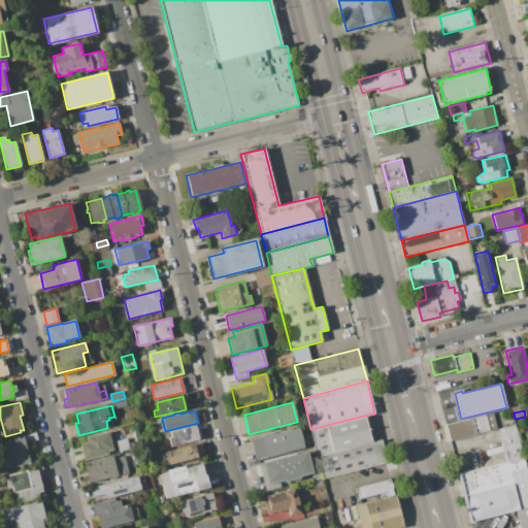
[(452,441),(499,430),(495,414),(448,425),(452,441)]
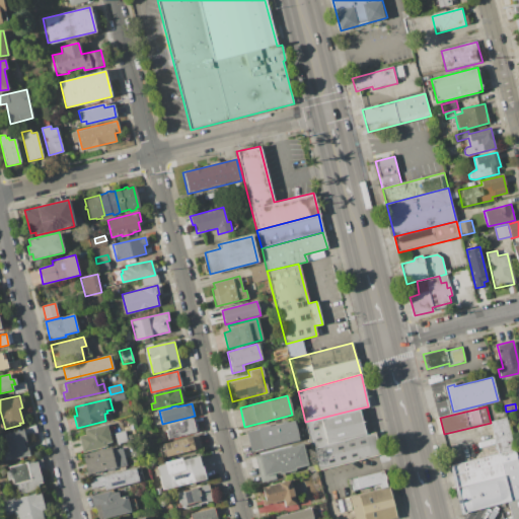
[(358,409),(365,434),(312,448),(305,422),(358,409)]
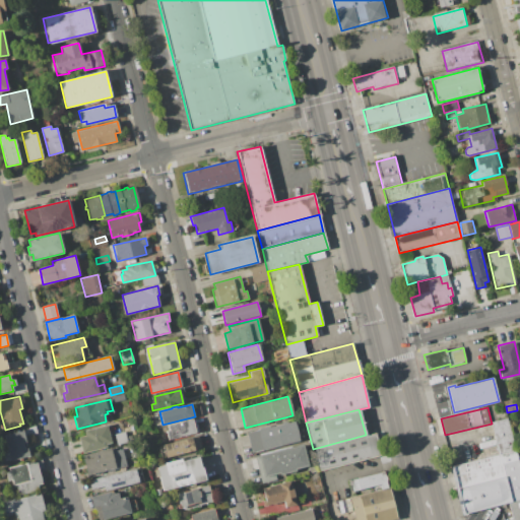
[(166,426),(192,419),(196,433),(169,439),(166,426)]
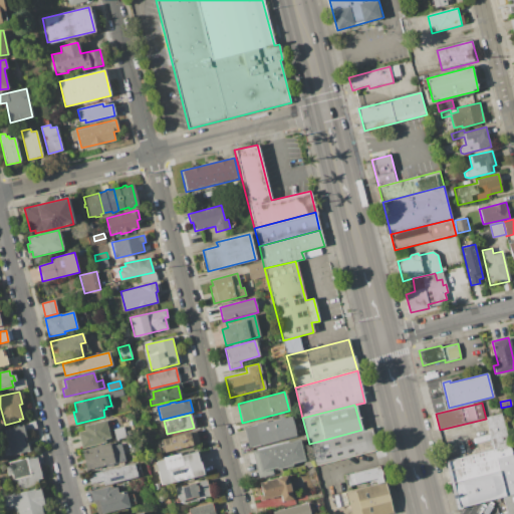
[(495,449),(487,418),(502,415),(509,446),(495,449)]
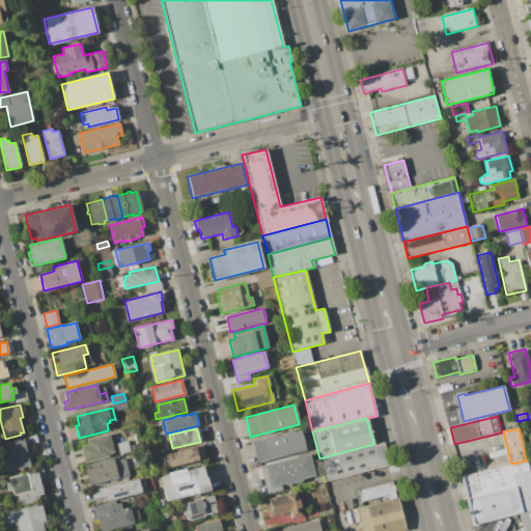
[(252,442),(263,439),(263,438),(275,435),(275,437),(288,432),(288,431),(292,430),(292,431),(302,429),(307,450),(286,455),(286,454),(270,458),(270,459),(258,463),(252,442)]
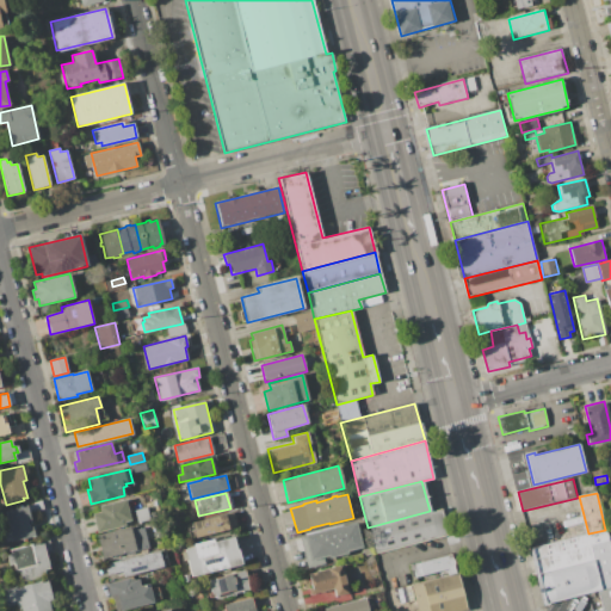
[(99,506),(125,500),(130,520),(124,522),(125,525),(98,531),(94,513),(100,512),(99,506)]
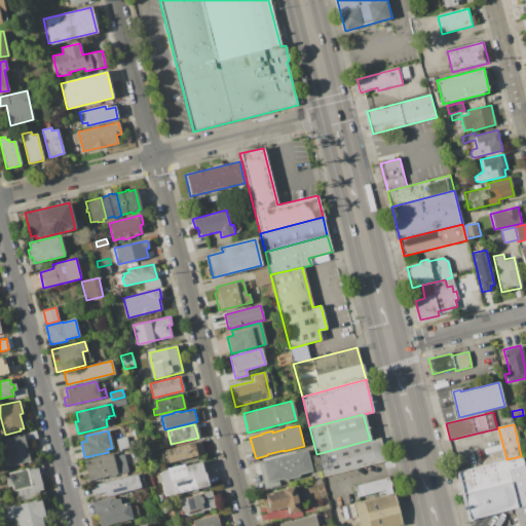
[(4,440),(24,435),(27,447),(24,448),(26,455),(29,454),(30,461),(10,466),(4,440)]
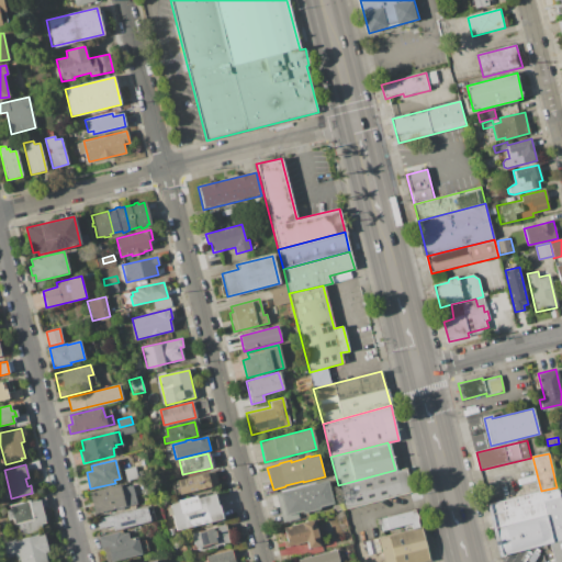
[(125,470),(135,467),(137,478),(127,481),(125,470)]
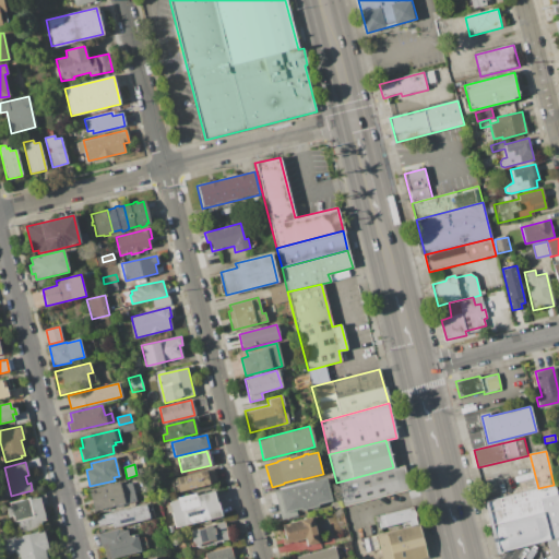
[(393,467),(403,465),(409,490),(407,490),(343,508),(336,483),(393,467)]
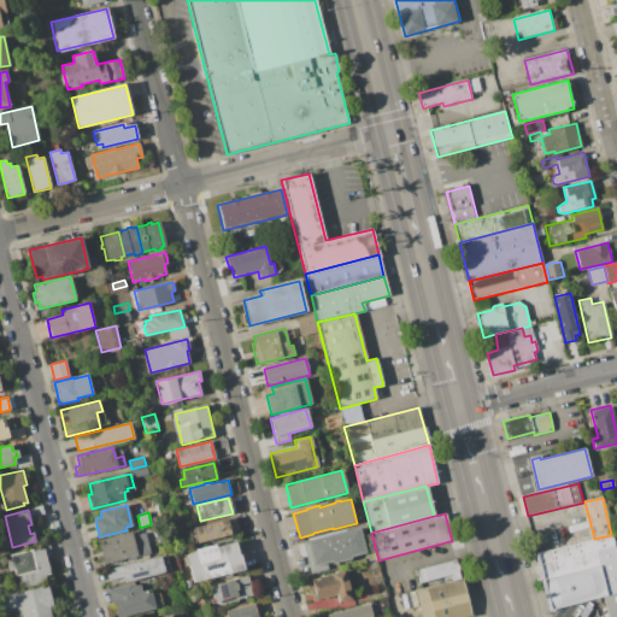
[(193,527),(235,517),(239,532),(197,542),(193,527)]
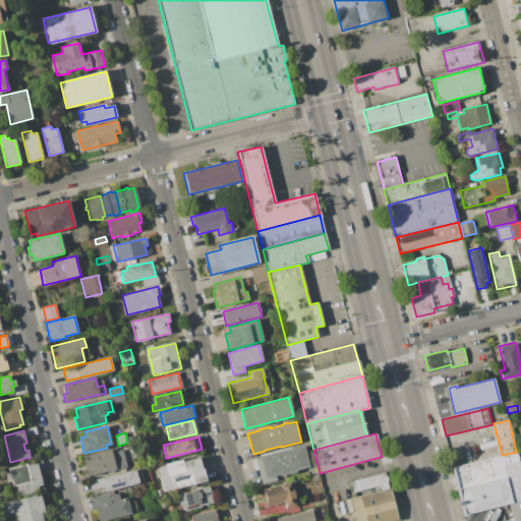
[(255,457),(303,445),(309,466),(295,469),(296,471),(284,475),(285,477),(277,479),(277,480),(263,484),(255,457)]
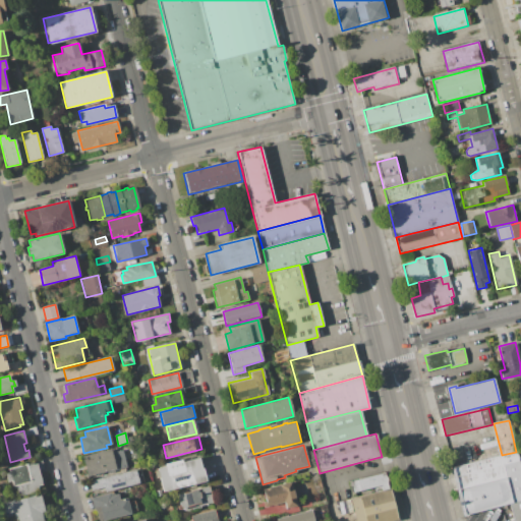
[(82,455),(111,449),(115,467),(121,466),(122,468),(88,476),(82,455)]
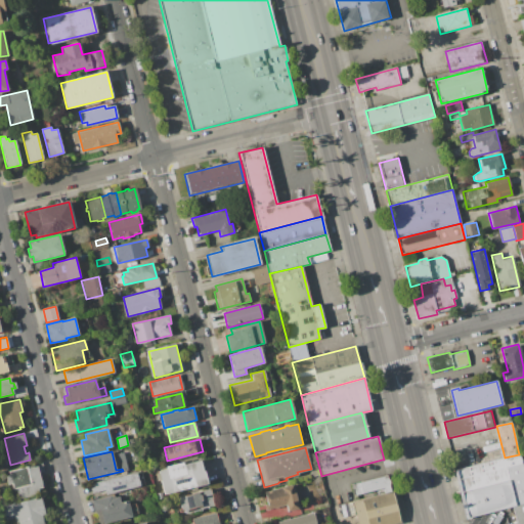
[(469,518),(514,507),(523,504),(523,474),(519,454),(505,457),(456,470),(469,518)]
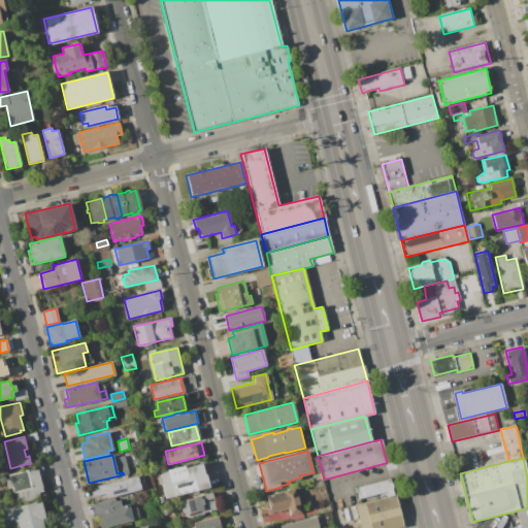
[(156,477),(160,476),(160,474),(167,473),(166,470),(184,466),(185,468),(202,465),(204,474),(205,474),(208,487),(166,497),(163,484),(158,485),(156,477)]
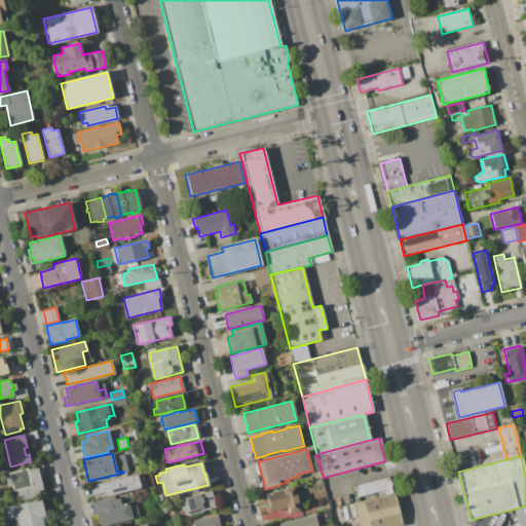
[(9,473),(28,468),(28,471),(37,467),(42,489),(38,490),(39,494),(20,499),(16,490),(13,491),(12,485),(7,486),(6,479),(10,477),(9,473)]
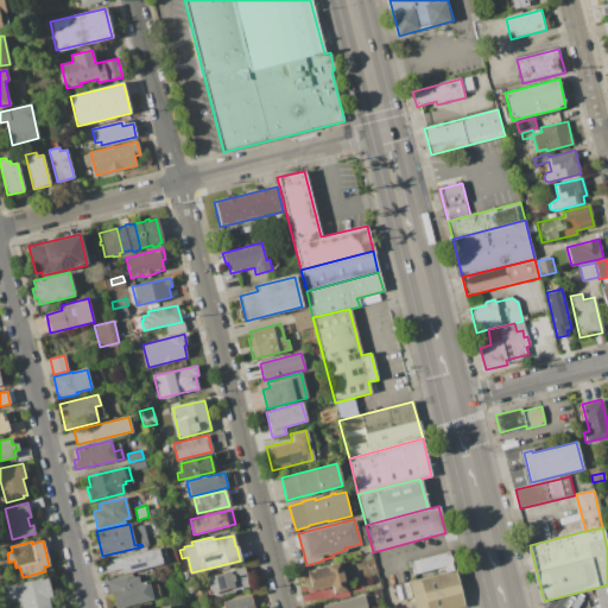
[(103,562),(158,549),(162,563),(122,572),(121,568),(106,571),(103,562)]
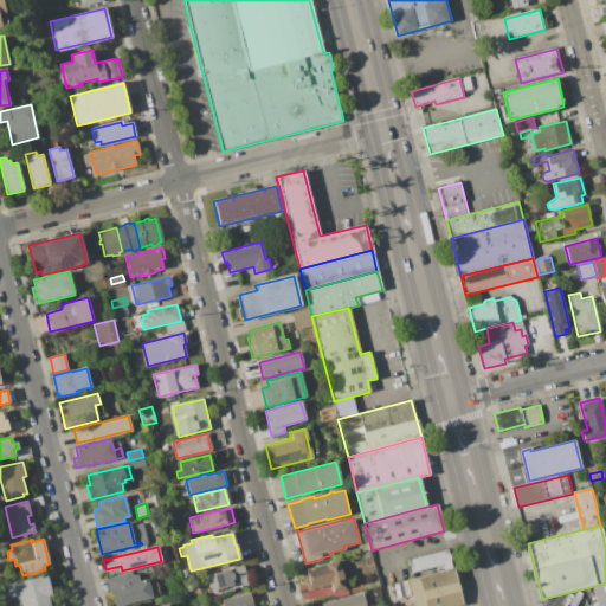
[(446,550),(452,568),(455,568),(463,605),(458,605),(413,605),(407,579),(445,571),(443,565),(411,573),(407,560),(446,550)]
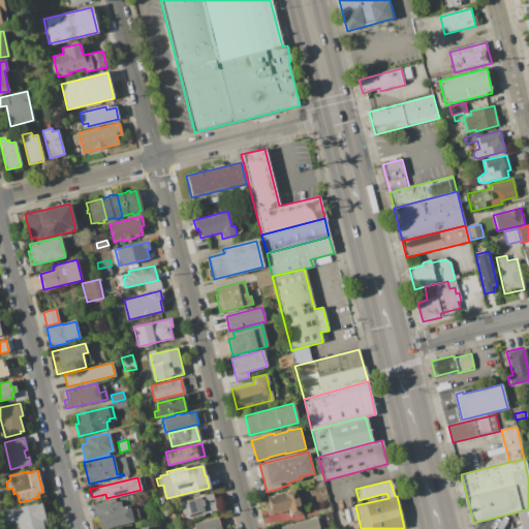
[(268,497),(297,490),(303,514),(291,517),(289,508),(271,512),(268,497)]
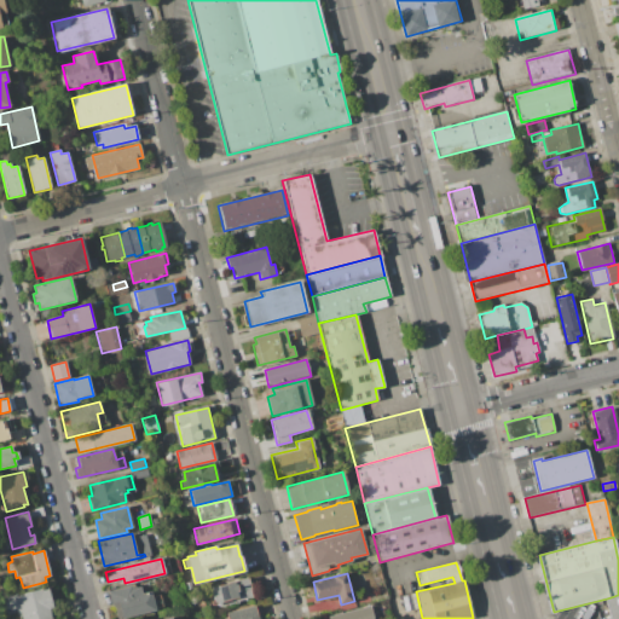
[(213,586),(249,578),(254,596),(239,600),(239,601),(220,606),(219,601),(217,602),(213,586)]
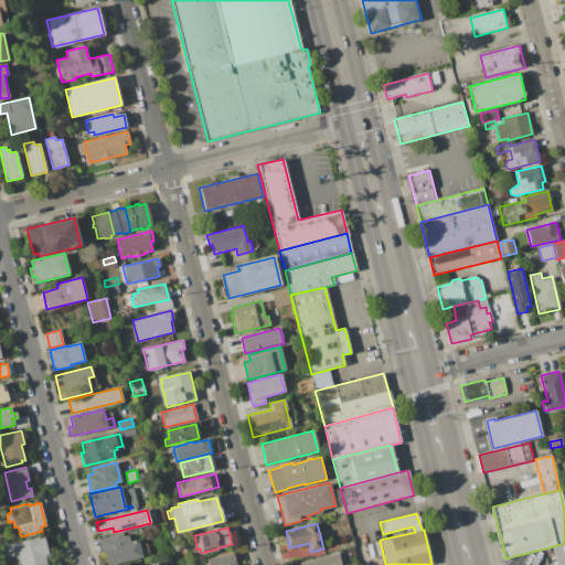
[(98,540),(124,533),(125,536),(128,535),(130,542),(138,540),(142,557),(108,564),(106,554),(103,555),(98,540)]
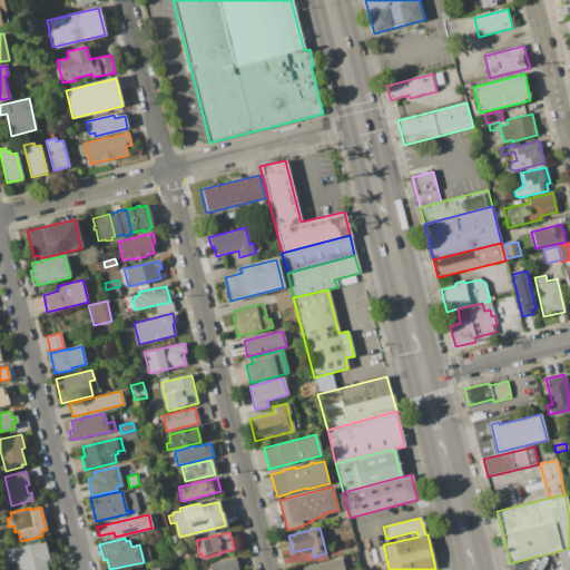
[(20,569),(19,564),(6,568),(1,549),(19,544),(19,547),(43,541),(48,560),(45,560),(47,569),(20,569)]
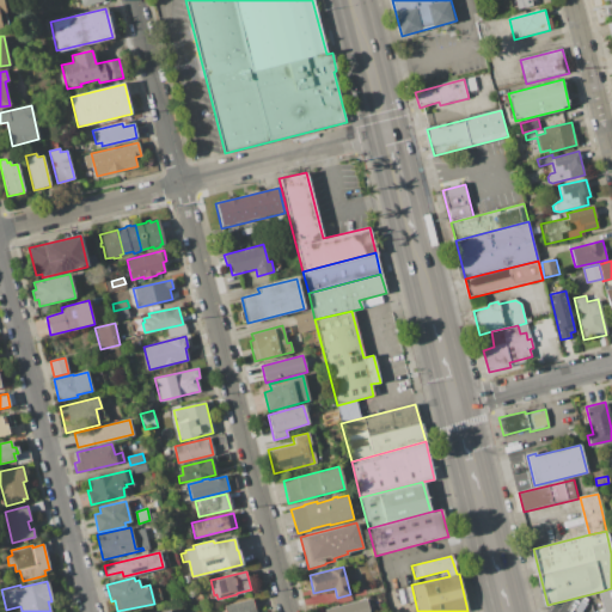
[(404,588),(410,587),(414,598),(407,600),(404,588)]
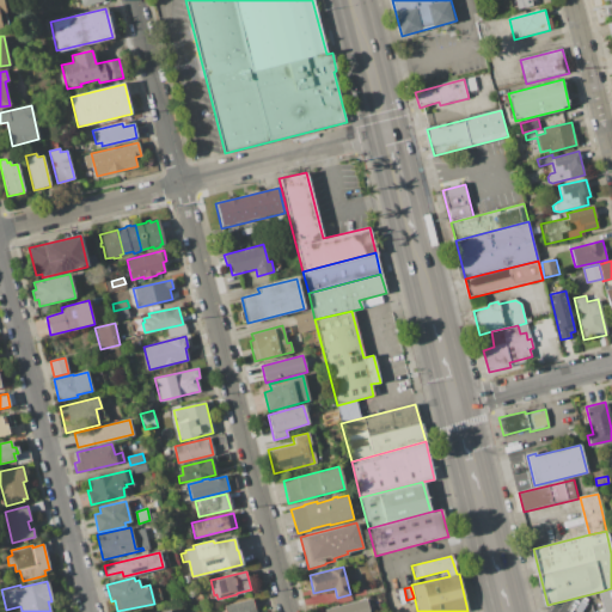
[(611,611),(611,588),(600,592),(604,611),(611,611)]
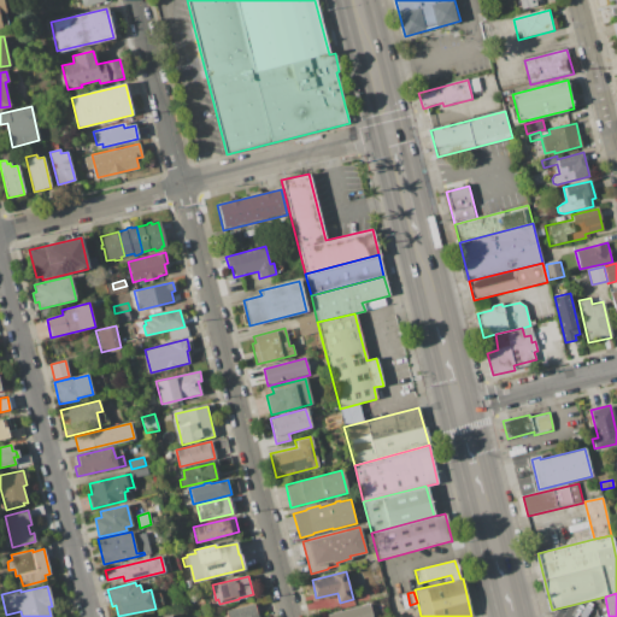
[(228,616),(227,610),(254,604),(257,615),(259,613),(259,616),(228,616)]
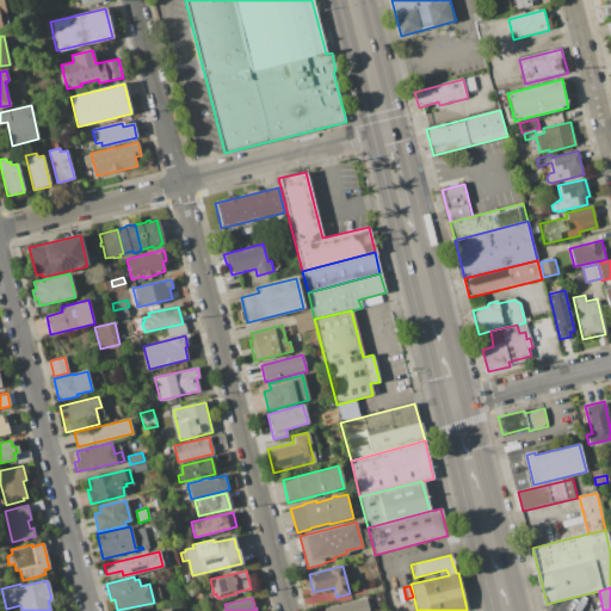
[(325,610),(325,608),(365,598),(369,610),(325,610)]
